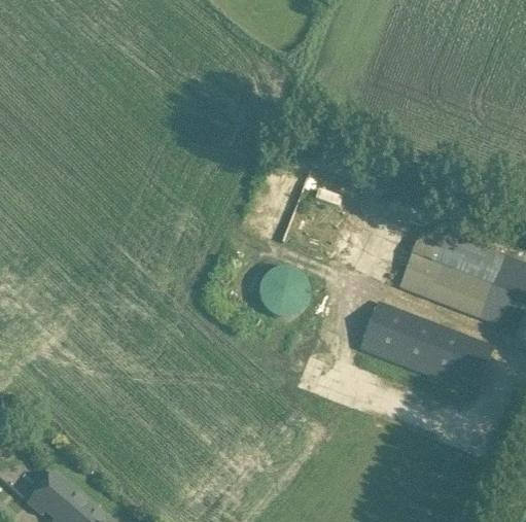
[(385,280),(495,322),(515,329),(525,299),(525,263),(409,218),(385,280)]
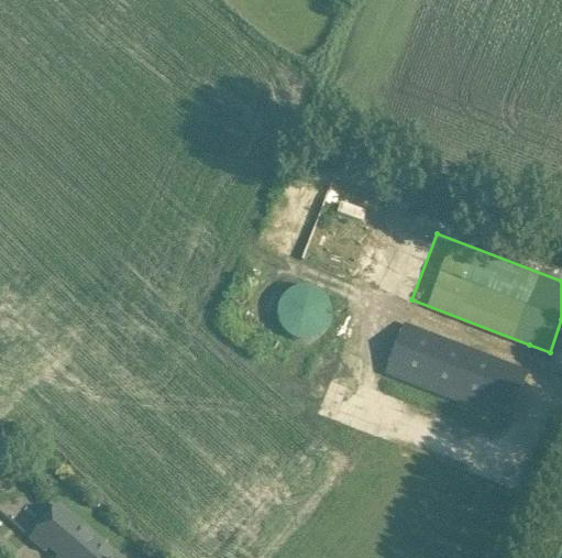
[(281,325),(284,329),(287,332),(291,336),(297,338),(301,338),(307,338),(312,337),(317,335),(321,331),(324,328),(328,324),(330,318),(331,314),(330,308),(329,303),(327,298),(324,294),(320,291),(316,287),(311,285),(306,284),(300,285),(295,286),(290,288),(286,291),(283,295),(279,299),(278,304),(277,309),(277,315),(278,320),(281,325)]
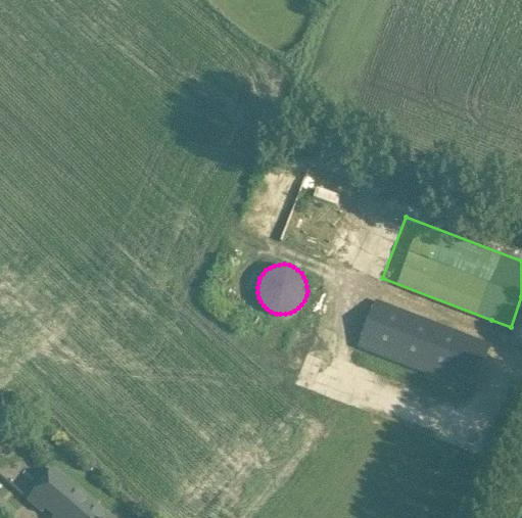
[(489,342),(471,335),(375,297),(357,343),(472,388),(489,342)]
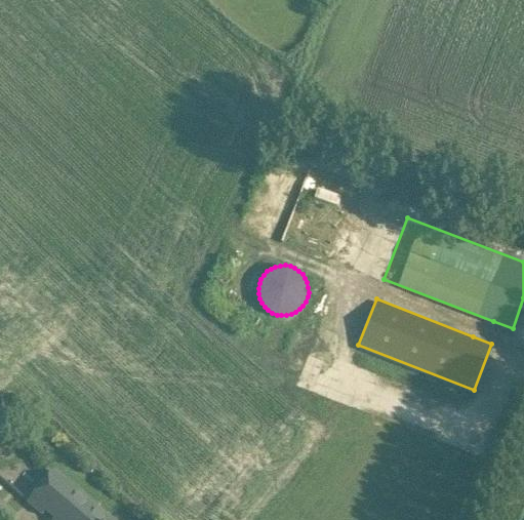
[(51,519),(114,519),(55,469),(28,501),(42,512),(46,508),(54,516),(51,519)]
